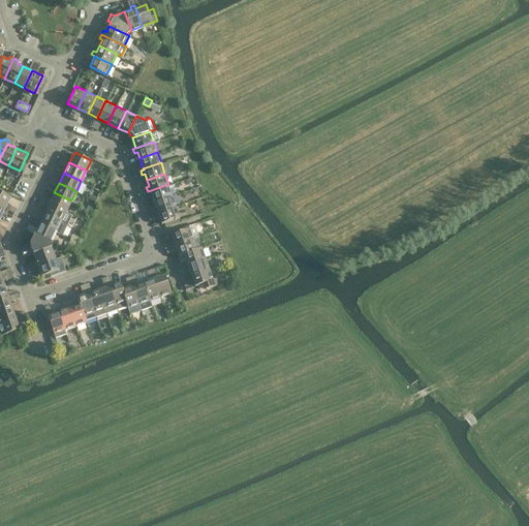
[(152,194),(154,200),(173,194),(168,184),(151,190),(148,191),(149,195),(152,194)]
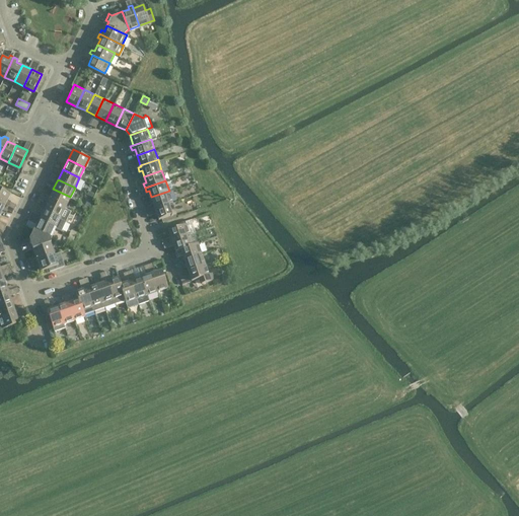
[(0,200),(8,205),(10,201),(7,199),(10,193),(0,188),(0,200)]
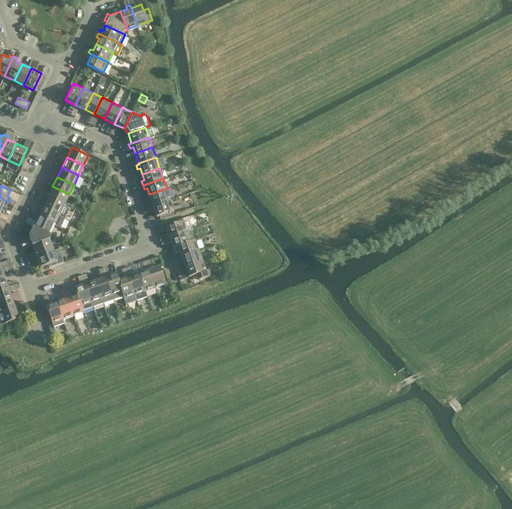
[(69,194),(52,186),(48,196),(64,204),(69,194)]
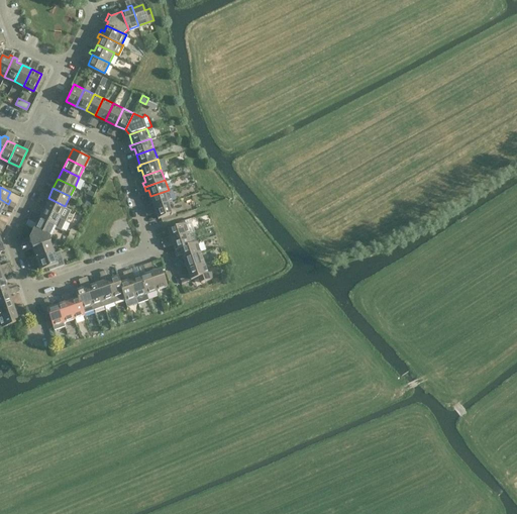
[(151,208),(154,207),(172,200),(169,190),(150,196),(153,203),(149,204),(151,208)]
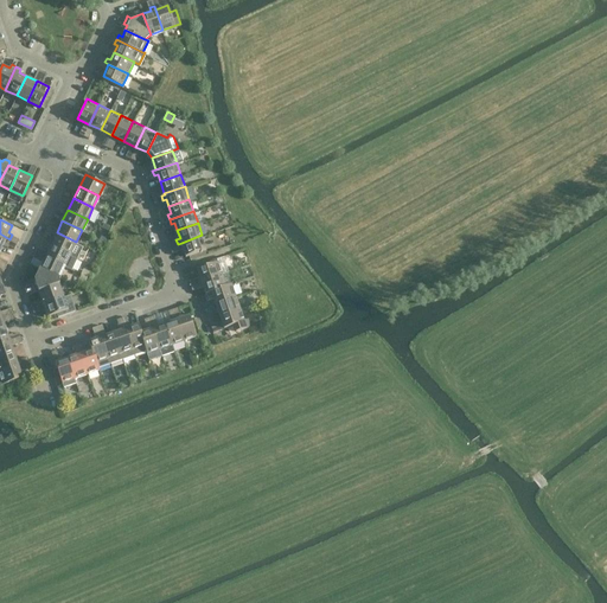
[(57,232),(53,231),(51,236),(55,237),(51,244),(77,257),(83,245),(76,242),(57,232)]
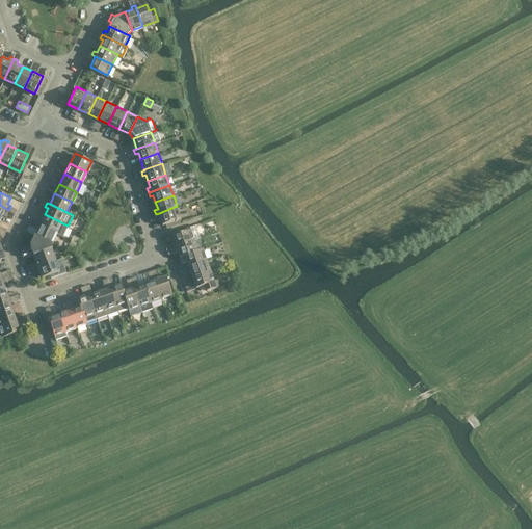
[(8,210),(0,205),(0,218),(3,212),(6,214),(8,210)]
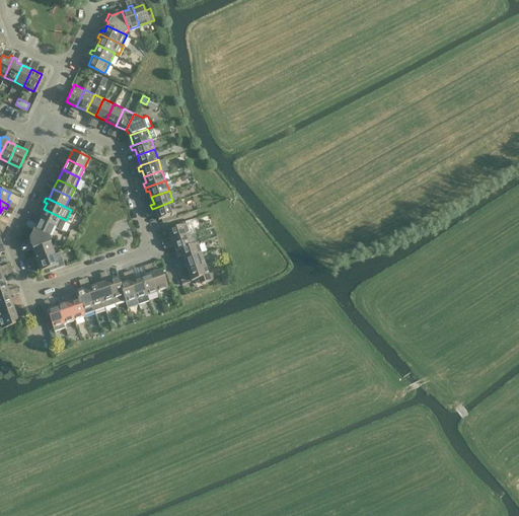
[(155,208),(152,209),(153,213),(156,212),(159,218),(176,212),(172,201),(155,208)]
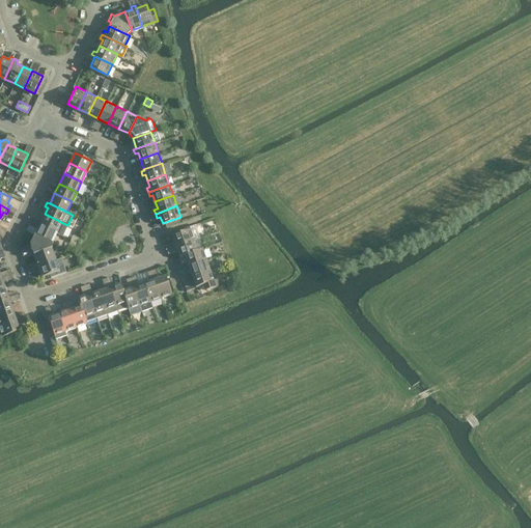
[(45,214),(42,220),(38,219),(36,222),(57,232),(62,235),(67,225),(45,214)]
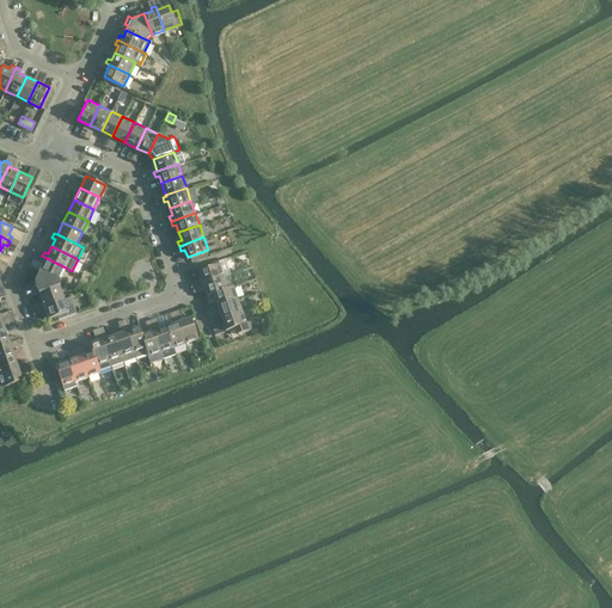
[(41,270),(60,280),(66,268),(42,256),(40,260),(43,263),(41,270)]
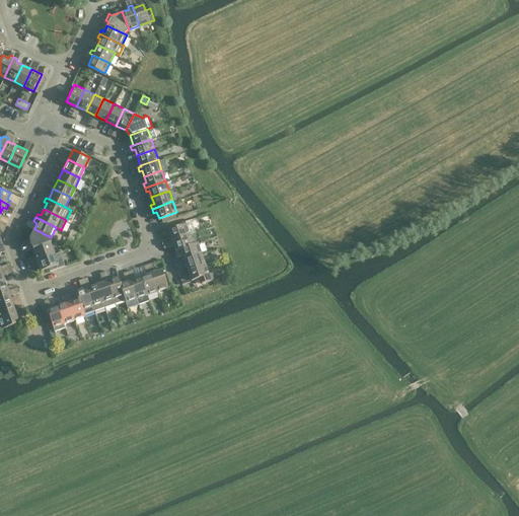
[(190,233),(194,232),(196,231),(191,218),(177,222),(178,225),(168,229),(170,235),(167,236),(169,240),(190,233)]
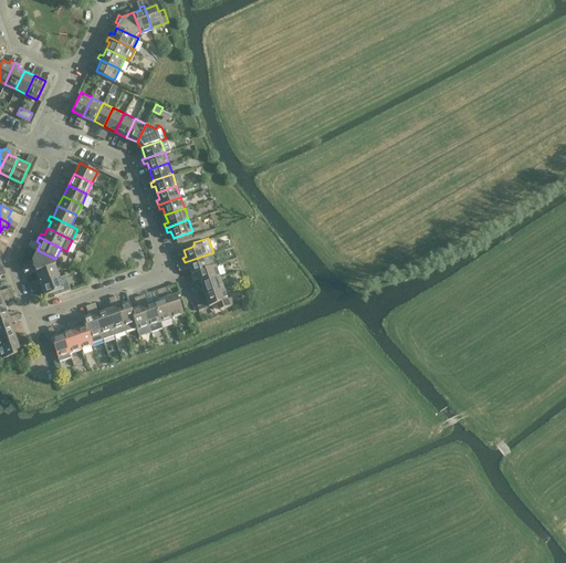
[(32,260),(33,263),(30,264),(31,269),(34,268),(35,272),(55,264),(55,259),(38,250),(32,260)]
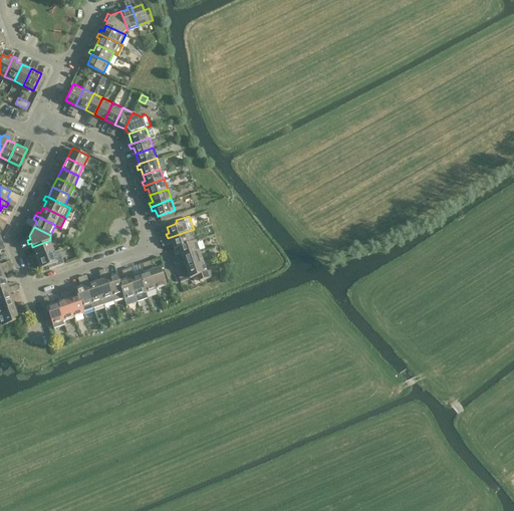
[(175,248),(179,246),(192,241),(195,239),(192,230),(188,231),(168,238),(169,242),(172,241),(175,248)]
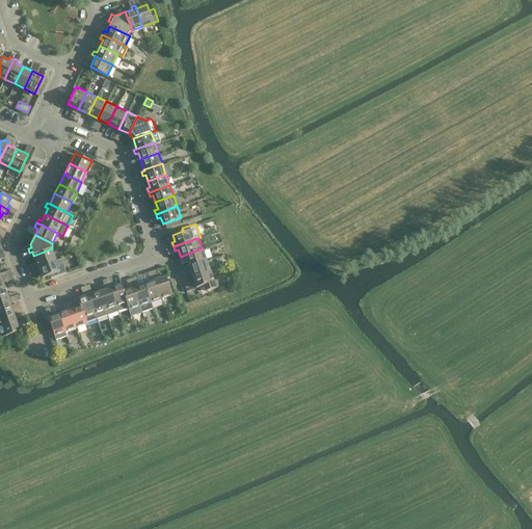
[(185,266),(207,259),(203,247),(202,247),(198,249),(185,255),(187,262),(184,263),(185,266)]
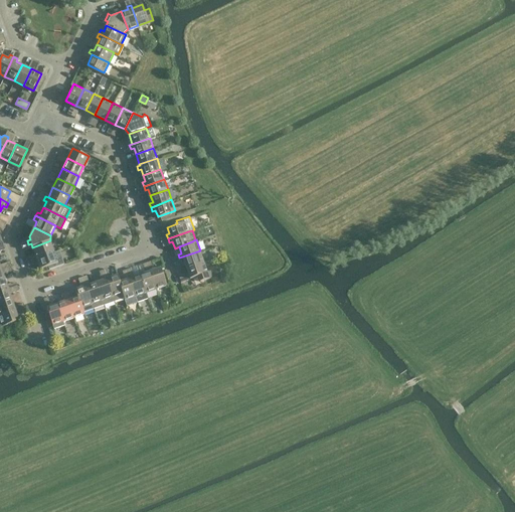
[(50,240),(32,247),(36,258),(54,250),(50,240)]
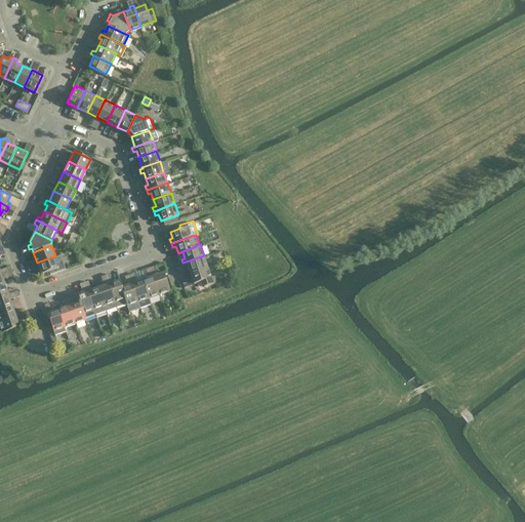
[(55,255),(37,263),(34,264),(35,268),(39,267),(41,273),(49,270),(50,273),(66,267),(61,253),(55,255)]
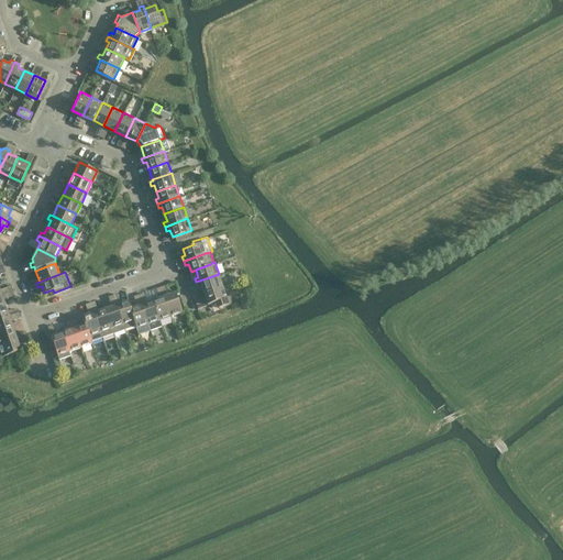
[(203,292),(222,285),(219,274),(196,282),(198,286),(201,285),(203,292)]
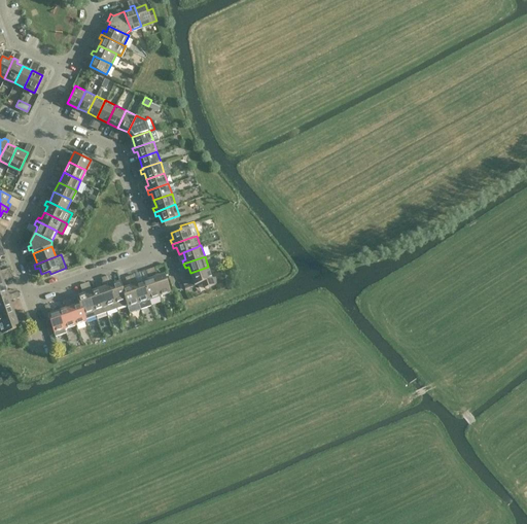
[(190,273),(192,279),(189,280),(191,285),(195,284),(203,281),(205,286),(218,282),(215,276),(212,277),(208,267),(190,273)]
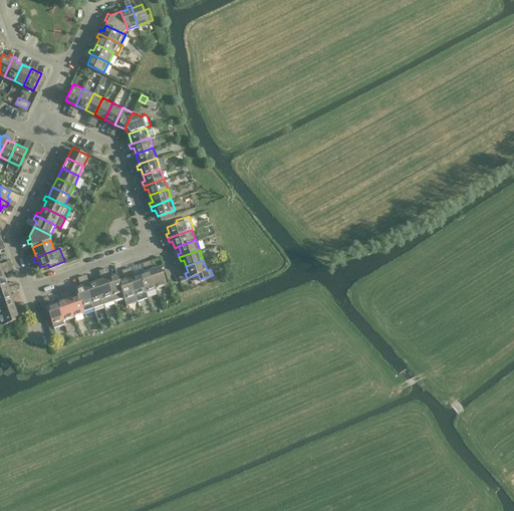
[(146,271),(140,273),(146,290),(156,287),(150,269),(149,266),(145,268),(146,271)]
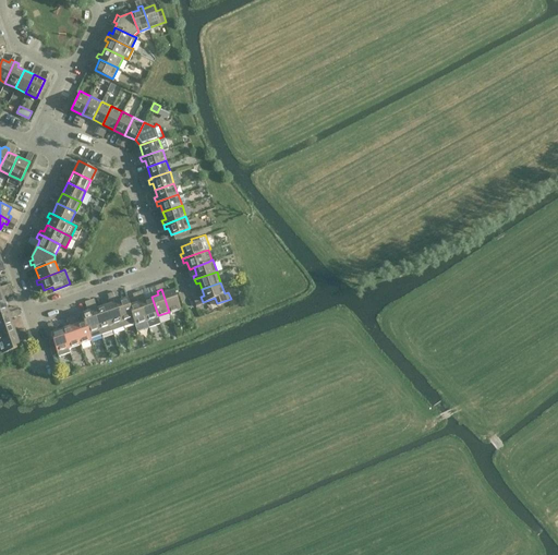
[(169,312),(181,308),(174,289),(162,292),(169,312)]
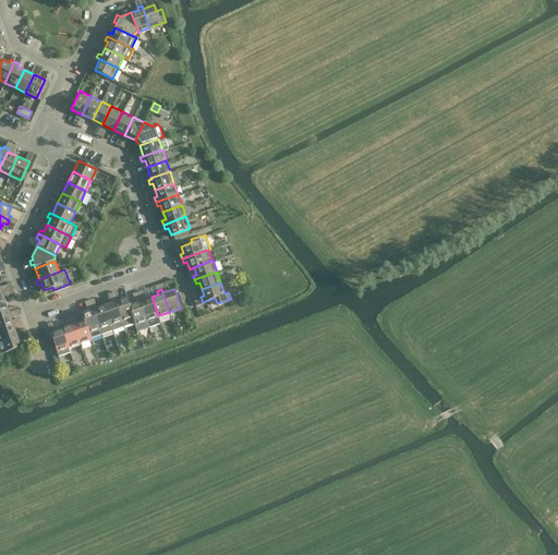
[(160,322),(158,315),(152,297),(145,299),(144,296),(138,298),(141,301),(147,320),(148,325),(160,322)]
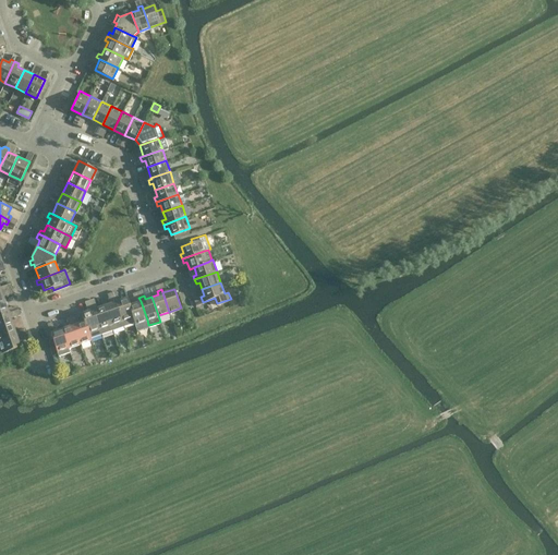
[(129,304),(130,304),(126,297),(116,301),(122,321),(133,316),(129,304)]
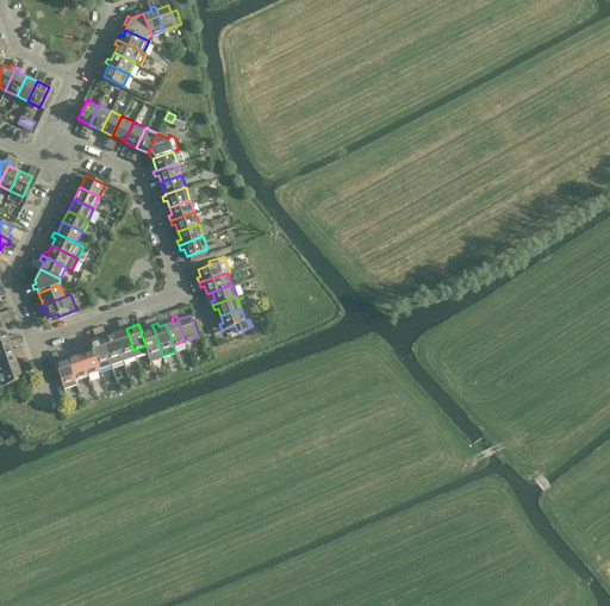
[(113,333),(122,354),(134,350),(126,329),(125,325),(120,326),(122,330),(113,333)]
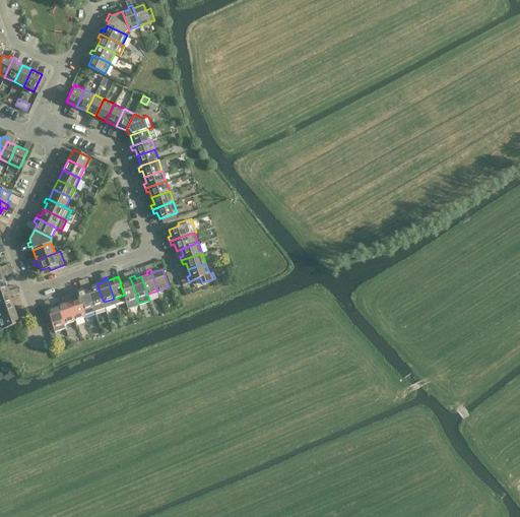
[(127,281),(121,283),(120,283),(124,295),(126,302),(137,298),(131,280),(129,277),(126,278),(127,281)]
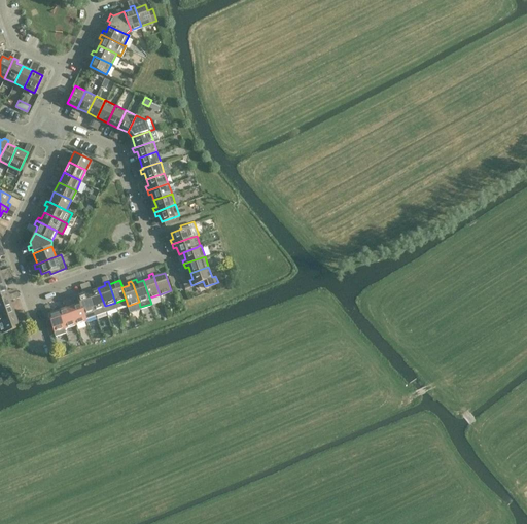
[(5,284),(0,285),(0,298),(8,294),(11,293),(10,289),(7,291),(5,284)]
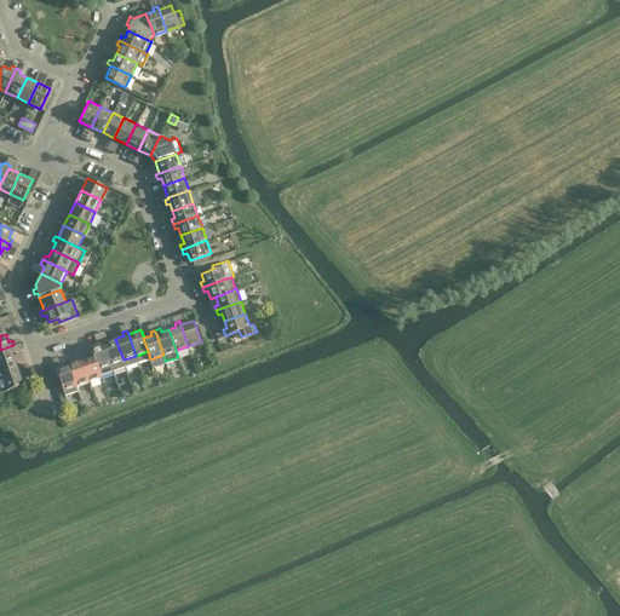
[(110,364),(103,343),(102,339),(97,340),(98,344),(90,347),(93,356),(93,355),(98,368),(110,364)]
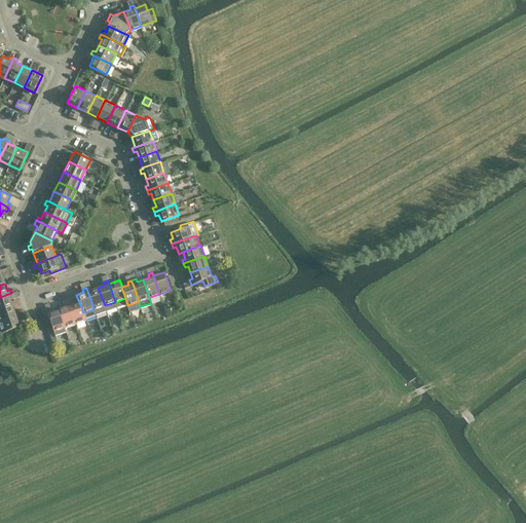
[(87,291),(94,309),(105,305),(98,288),(87,291)]
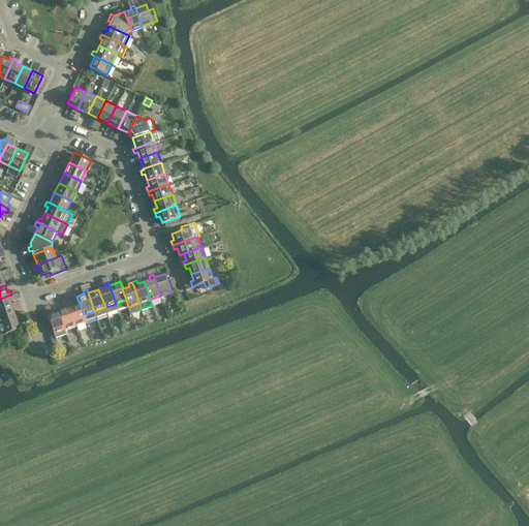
[(0,310),(12,306),(8,296),(0,299),(0,310)]
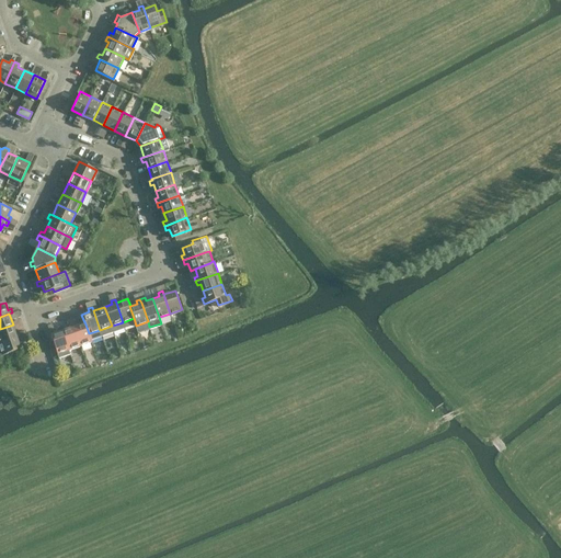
[(84,321),(84,322),(73,326),(80,345),(92,341),(89,333),(84,321)]
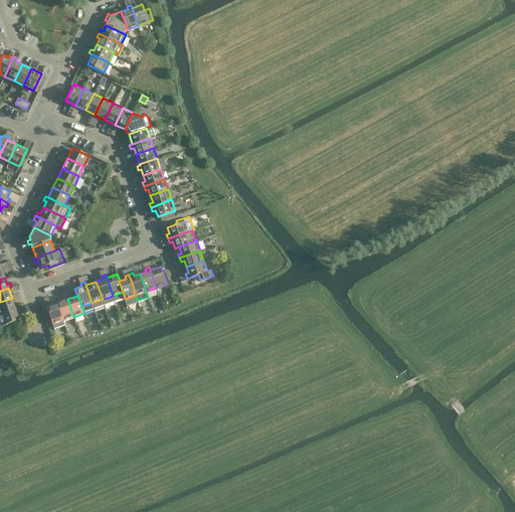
[(12,298),(0,302),(0,314),(15,309),(12,298)]
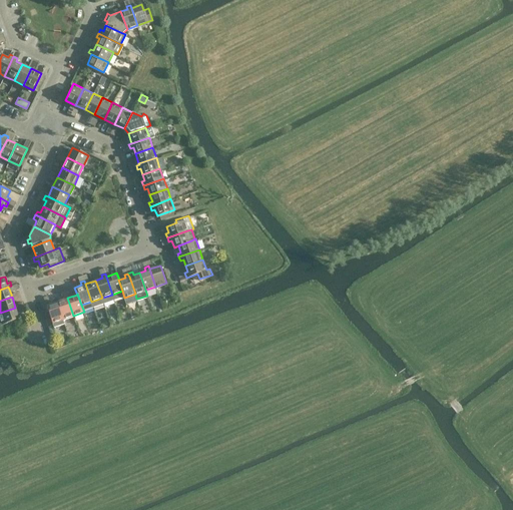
[(63,319),(73,316),(67,298),(57,302),(63,319)]
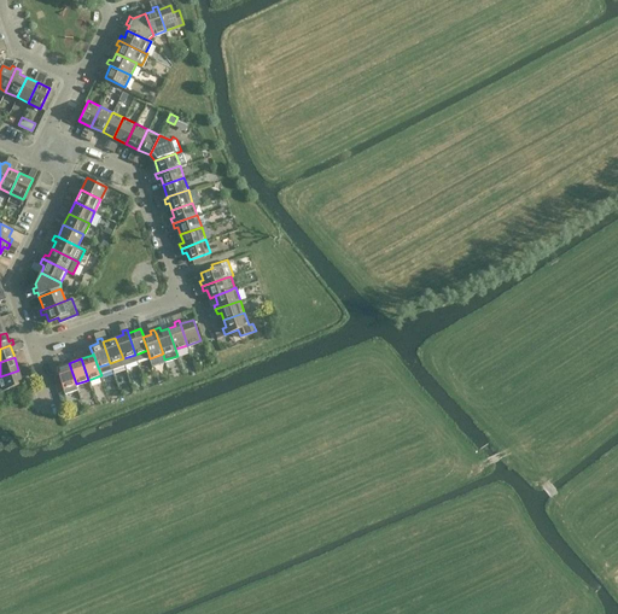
[(62,385),(63,389),(65,392),(77,389),(76,384),(69,363),(64,364),(63,362),(59,362),(54,363),(56,367),(60,381),(62,385)]
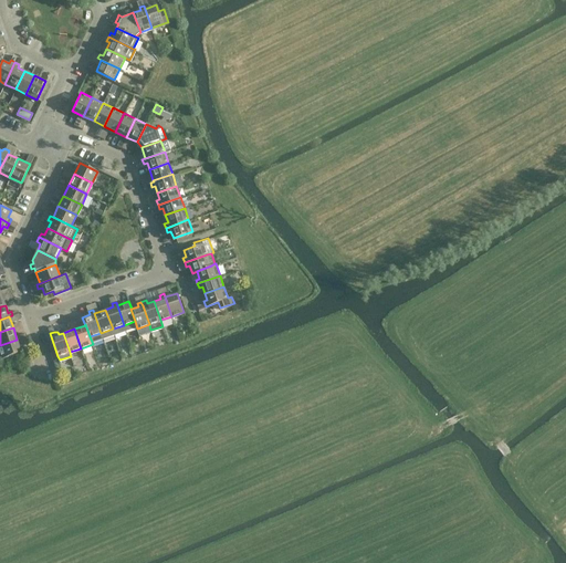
[(17,340),(0,345),(0,357),(21,351),(17,340)]
